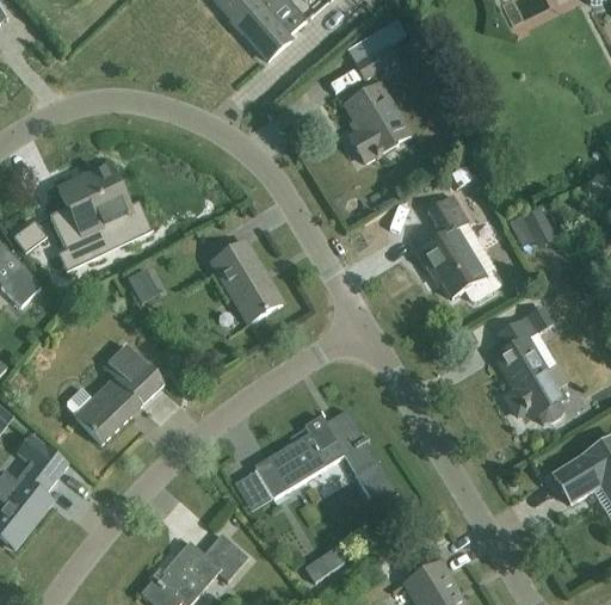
[(216,0),(267,59),(291,38),(288,35),(306,18),(290,0),(216,0)]
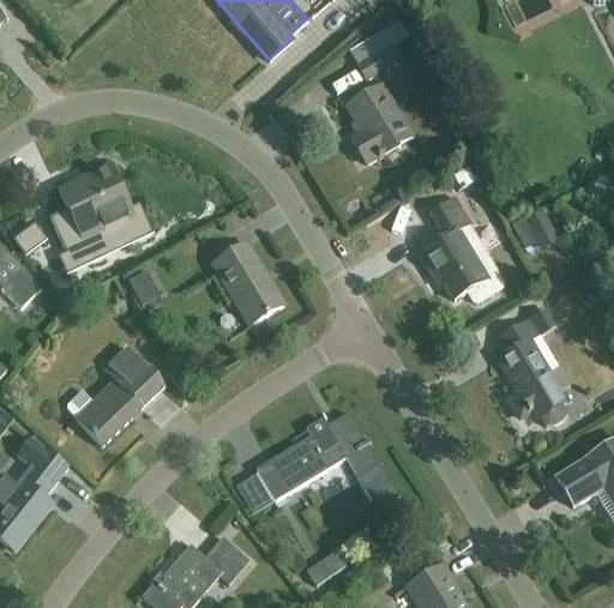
[(397,60),(389,46),(409,34),(399,18),(350,48),(359,62),(357,64),(367,78),(397,60)]
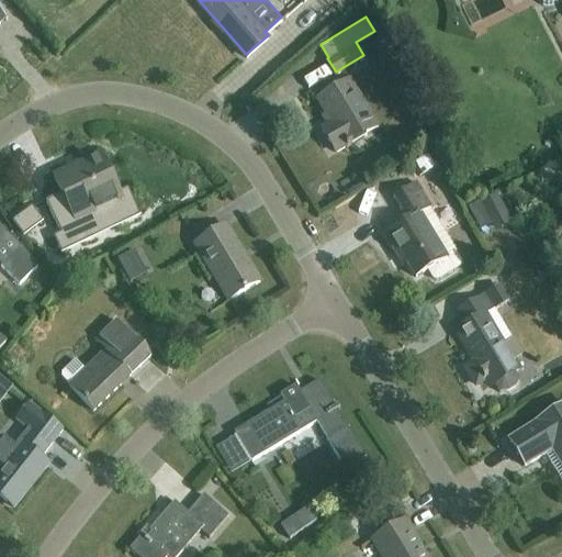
[(346,143),(377,124),(349,77),(317,96),(332,120),(322,125),(335,148),(345,142),(346,143)]
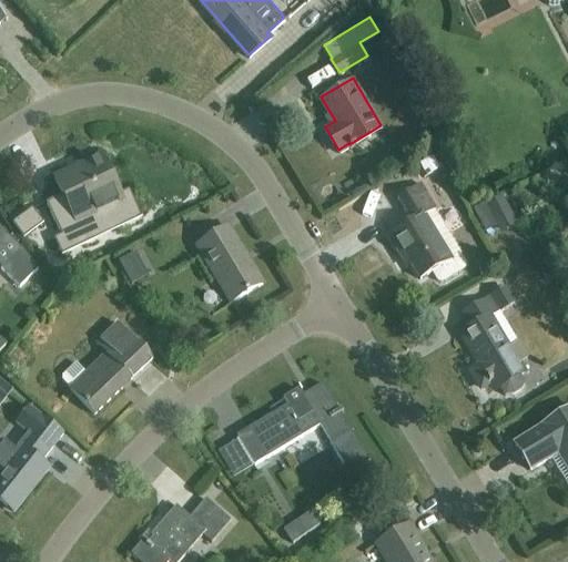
[(62,191),(46,200),(52,213),(61,232),(62,234),(66,233),(64,232),(79,225),(85,239),(134,216),(140,213),(138,210),(137,210),(131,196),(128,191),(131,190),(129,186),(120,191),(110,170),(102,152),(99,153),(100,154),(57,174),(57,173),(54,174),(62,191)]
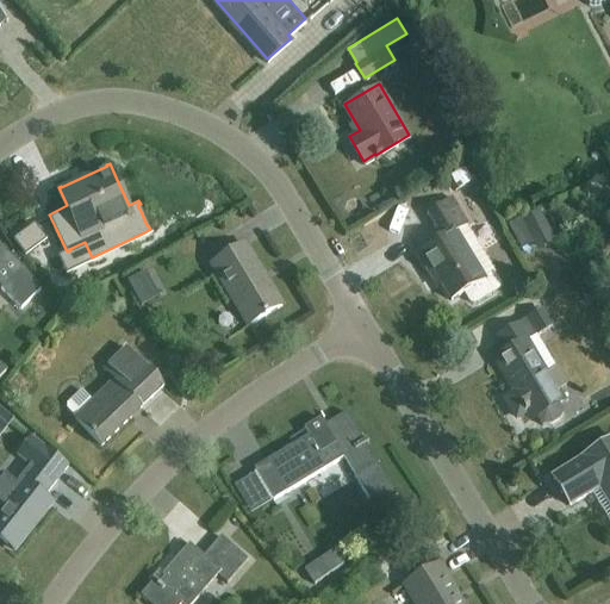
[(499,276),(496,269),(452,194),(427,210),(441,234),(417,248),(430,271),(434,268),(450,294),(464,287),(470,299),(474,300),(478,300),(499,286),(502,282),(502,280),(499,276)]
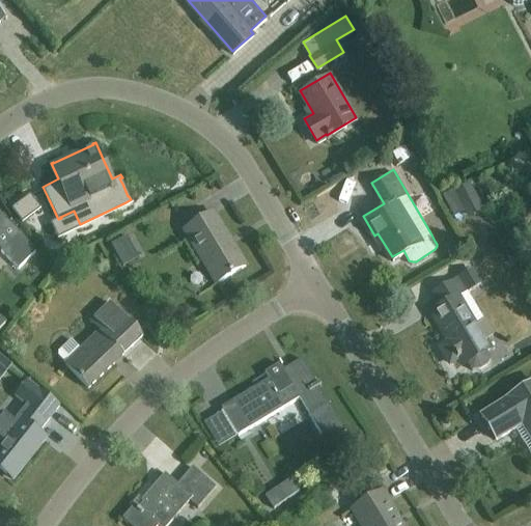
[(484,205),(474,187),(471,180),(453,188),(457,195),(468,215),(484,205)]
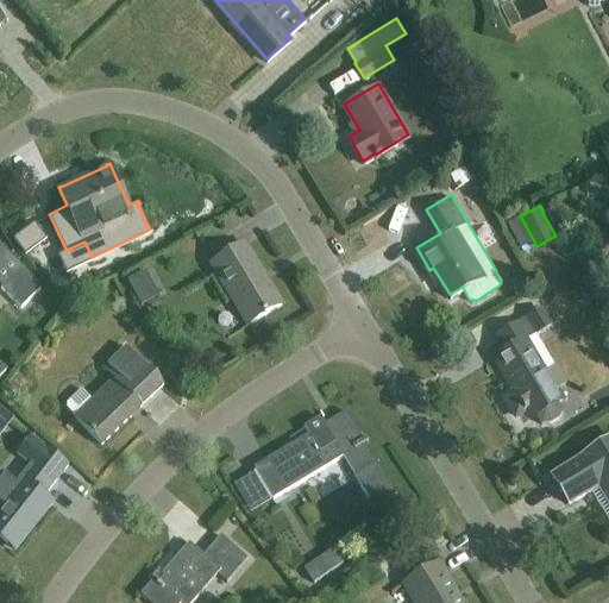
[(25,228),(14,237),(25,251),(36,244),(45,237),(39,228),(35,221),(25,228)]
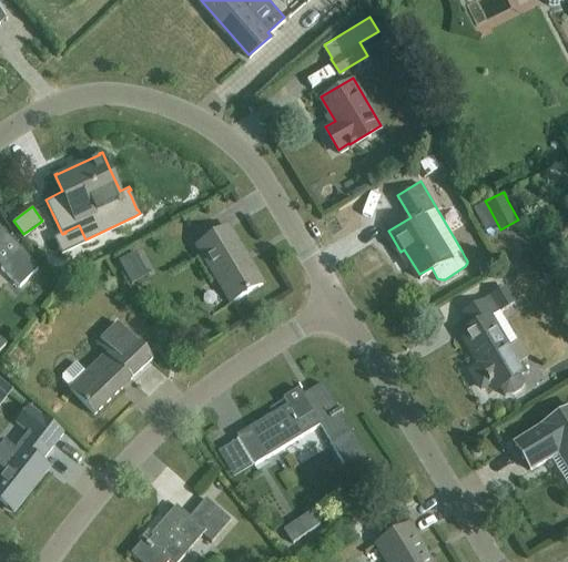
[(231,299),(263,281),(229,223),(196,243),(231,299)]
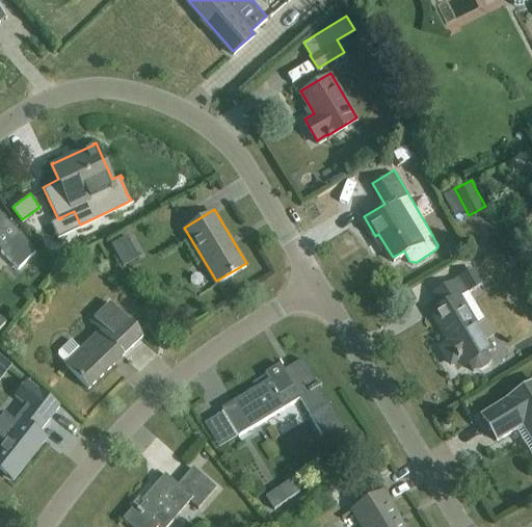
[(9,240),(1,248),(19,266),(27,257),(35,248),(20,230),(9,240)]
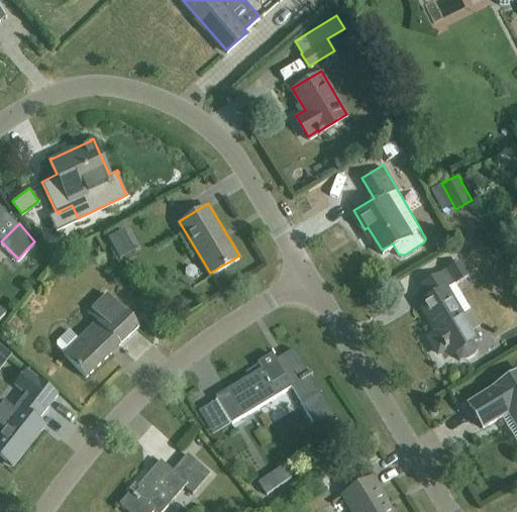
[(131,243),(123,227),(108,235),(116,251),(131,243)]
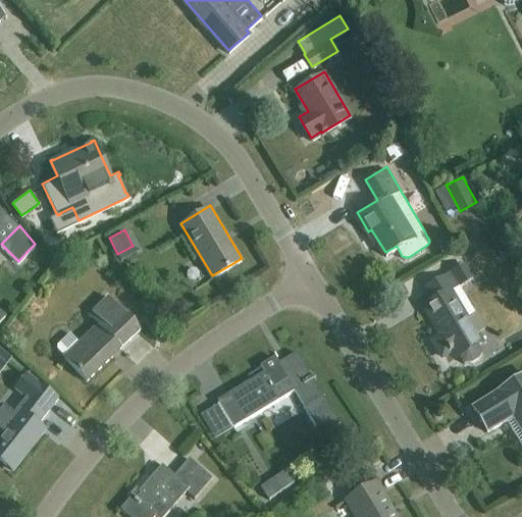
[(475,312),(459,283),(473,275),(465,262),(423,287),(427,295),(420,299),(437,326),(439,325),(442,331),(432,338),(441,354),(451,349),(455,355),(459,353),(463,360),(471,359),(477,355),(481,349),(477,342),(481,340),(476,331),(484,326),(475,312)]
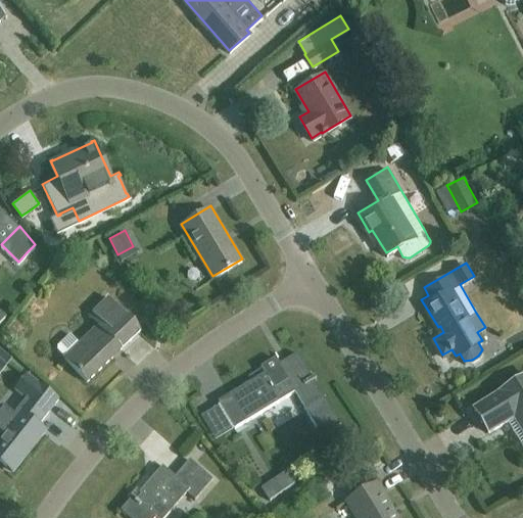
[(100,320),(79,340),(69,331),(54,344),(63,355),(85,379),(139,328),(107,294),(91,310),(100,320)]
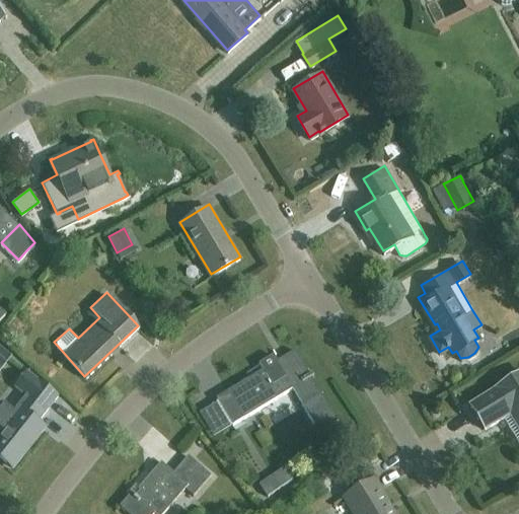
[(0,346),(0,365),(10,354),(0,346)]
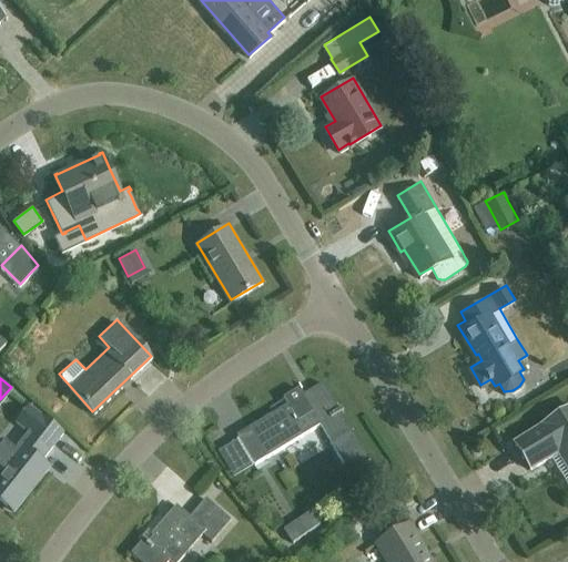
[(348,471),(369,458),(322,379),(236,430),(254,460),(318,421),(348,471)]
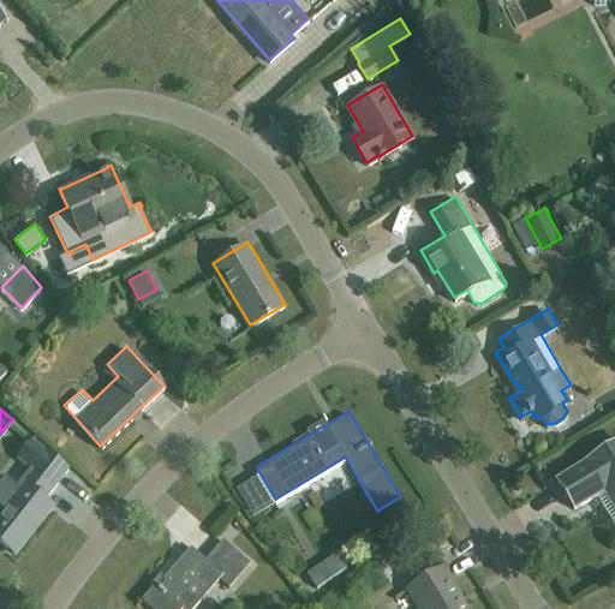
[(0,539),(15,550),(52,502),(43,496),(67,465),(31,436),(17,454),(28,464),(16,479),(5,472),(0,477),(0,539)]
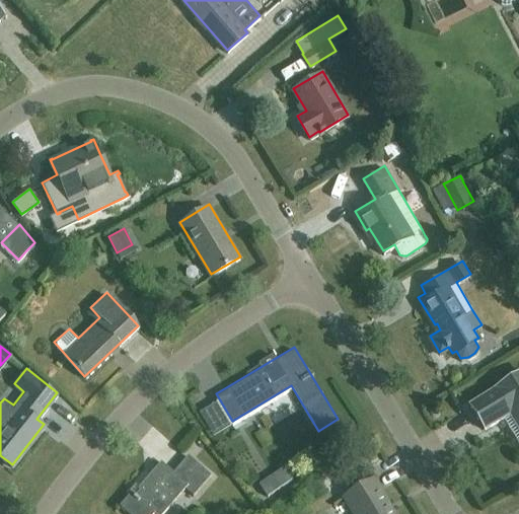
[(518,426),(518,372),(495,388),(496,388),(470,404),(485,427),(513,409),(518,416),(514,418),(518,426)]
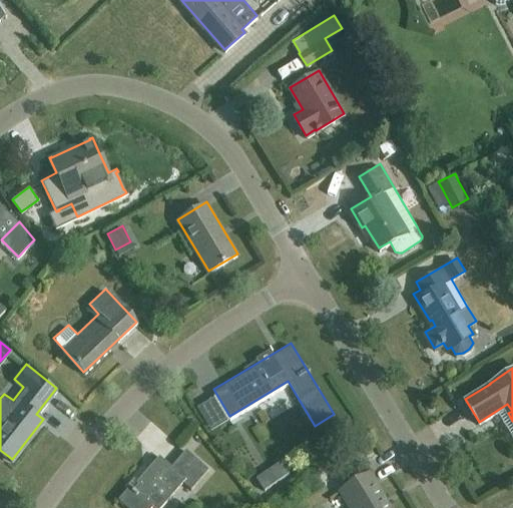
[(190,486),(207,467),(184,447),(170,464),(158,454),(130,486),(129,484),(117,498),(128,507),(148,507),(151,505),(153,507),(156,507),(182,479),(190,486)]
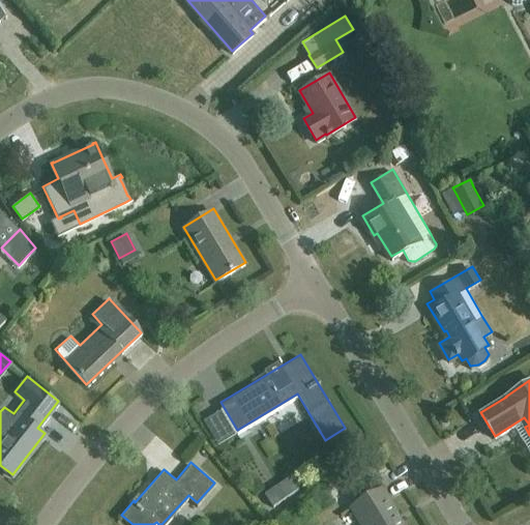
[(276,504),(306,486),(296,470),(267,489),(276,504)]
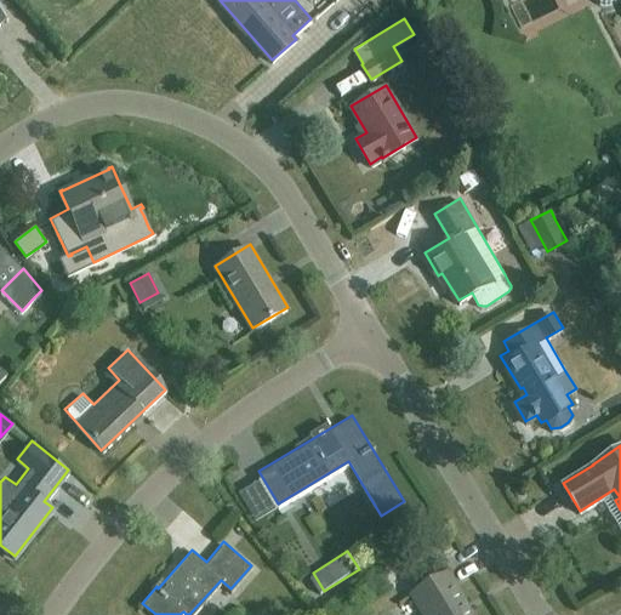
[(425,614),(472,614),(445,570),(410,591),(425,614)]
